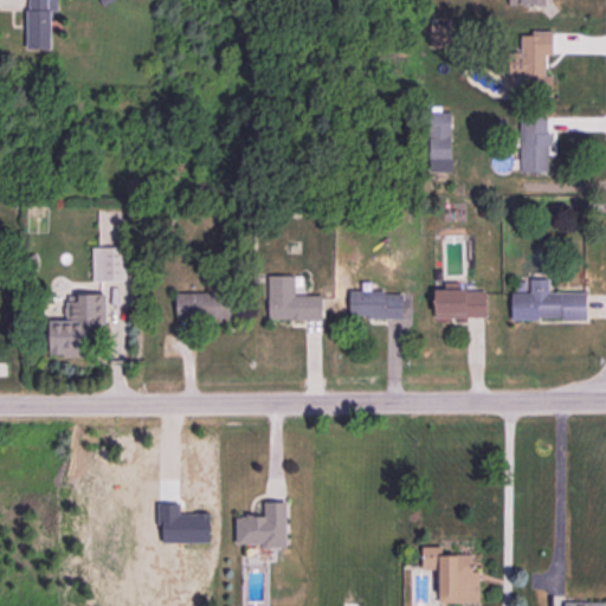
[(49,0),(26,0),(26,49),(49,50),(49,0)]
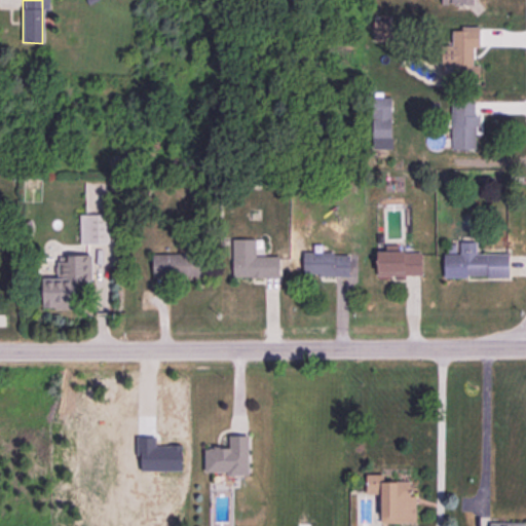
[(480,26),(460,26),(460,30),(452,30),(451,45),(441,45),(440,64),(452,64),(451,79),(479,80),(479,65),(473,65),(474,47),(480,47),(480,26)]
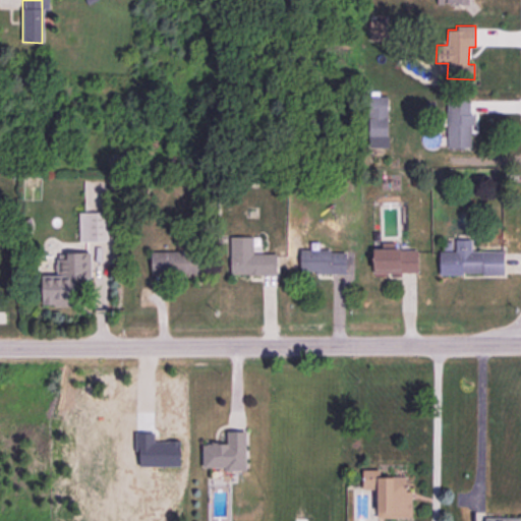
[(368,148),(388,147),(387,95),(367,96),(368,148)]
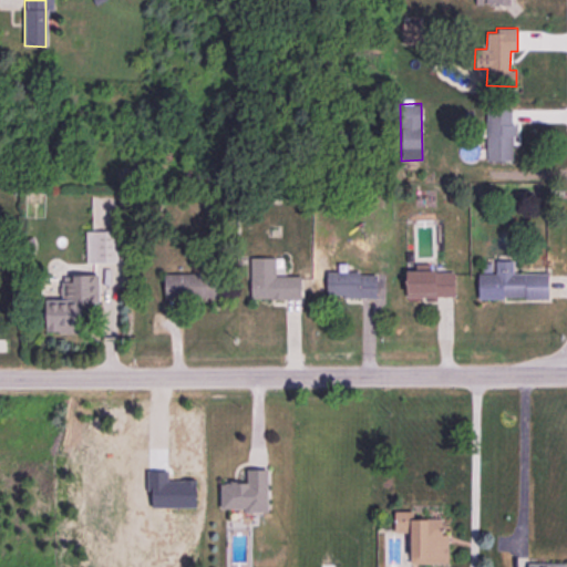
[(512,124),(512,109),(486,109),(486,161),(513,161),(513,124),(512,124)]
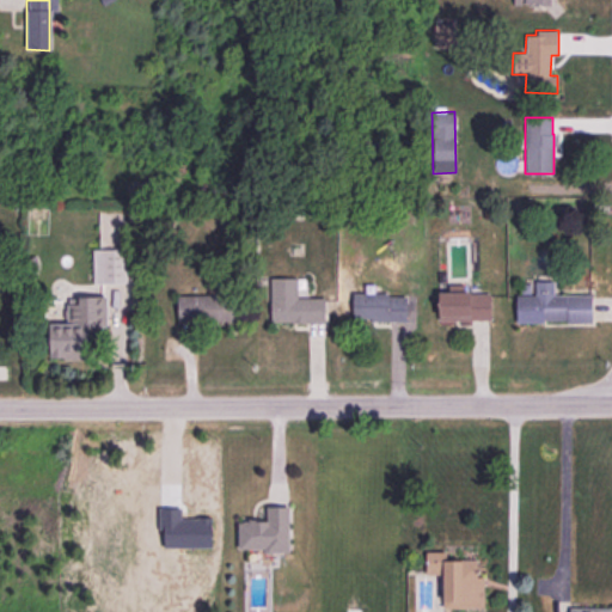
[(126,283),(126,249),(92,249),(92,283),(126,283)]
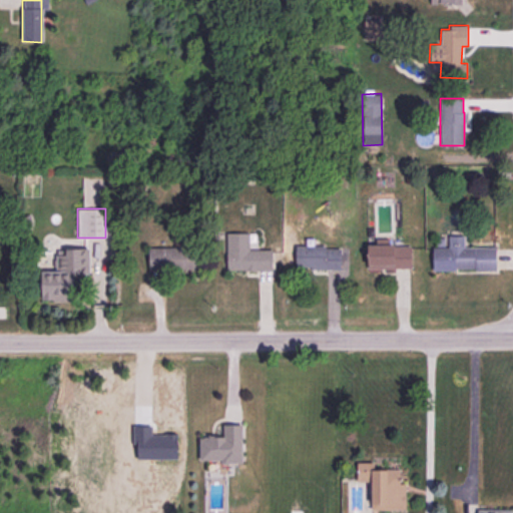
[(272,270),(272,248),(249,249),(249,232),(225,232),(225,271),(272,270)]
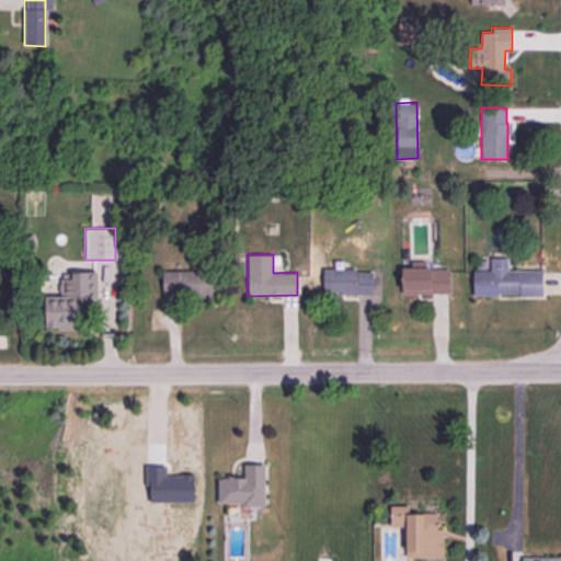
[(472,295),(542,295),(542,271),(508,271),(508,258),(490,258),(490,270),(473,270),(472,295)]
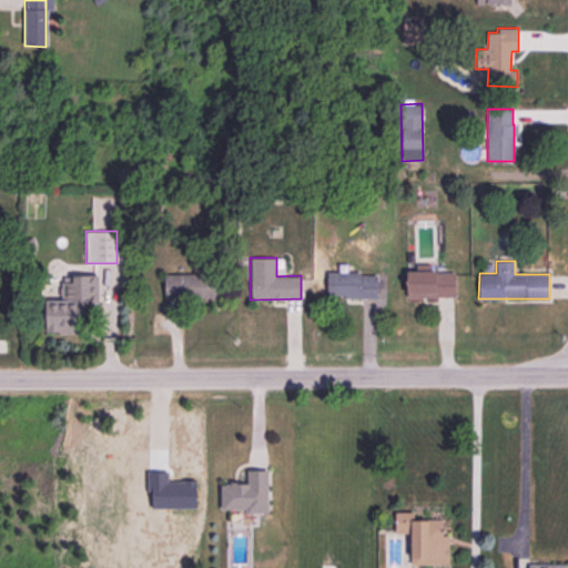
[(455,297),(455,271),(406,271),(407,297),(455,297)]
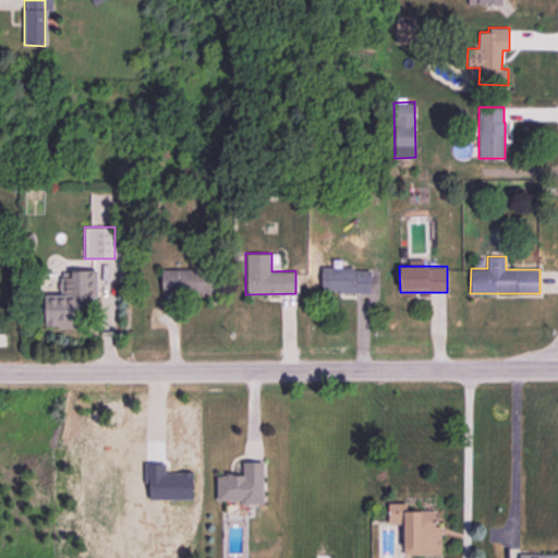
[(371,268),(326,267),(325,292),(371,293),(371,268)]
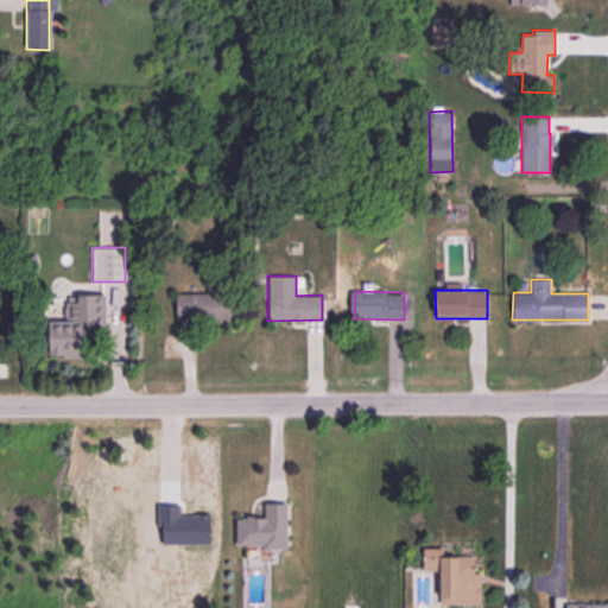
[(176,293),(176,320),(235,320),(234,292),(176,293)]
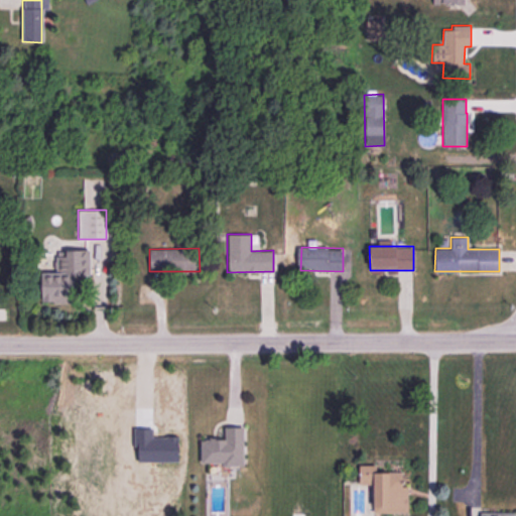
[(41,302),(75,302),(74,273),(41,274),(41,302)]
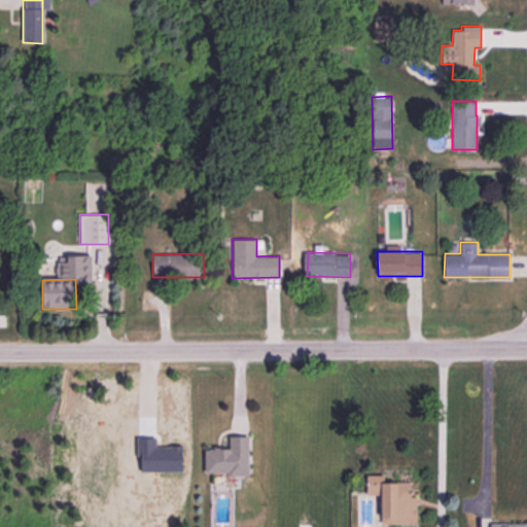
[(205,448),(205,472),(226,472),(226,477),(248,477),(248,436),(229,436),(229,448),(205,448)]
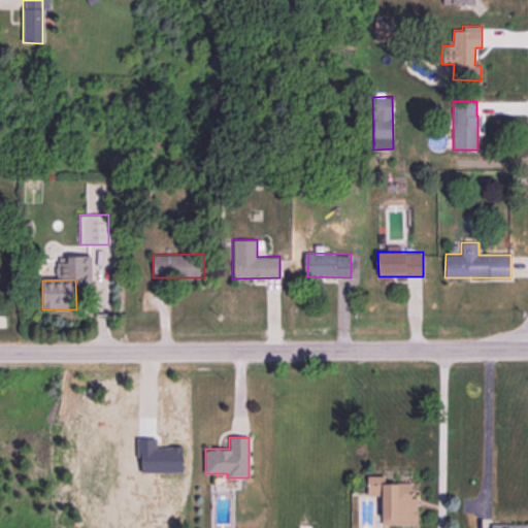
[(417,525),(417,497),(410,497),(411,483),(384,483),(384,475),(367,475),(367,496),(383,496),(382,524),(417,525)]
